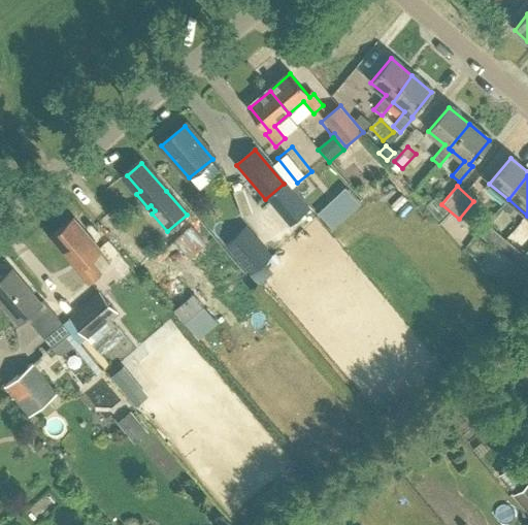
[(344,189),(317,215),(332,231),(359,204),(344,189)]
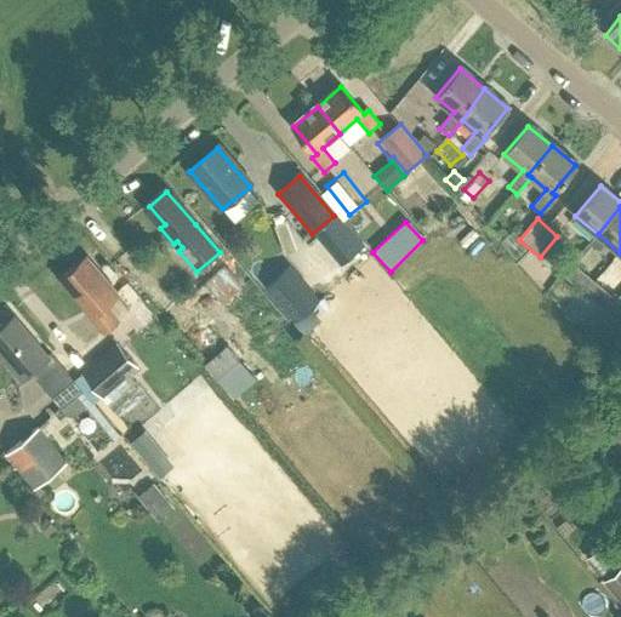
[(553,249),(543,261),(563,276),(573,266),(553,249)]
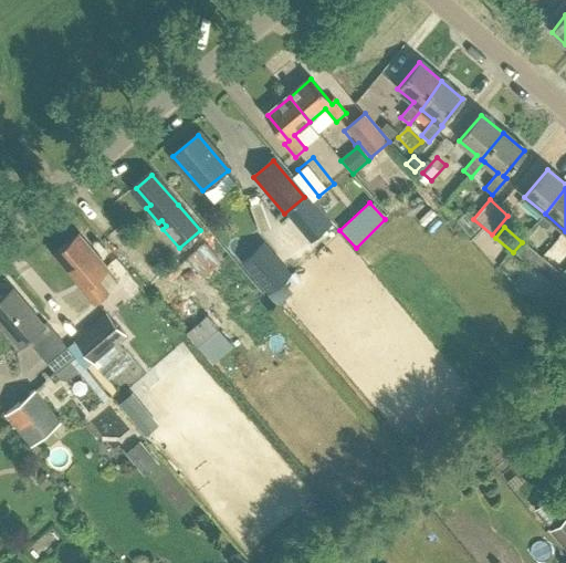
[(86,289),(97,303),(109,292),(97,278),(108,270),(80,236),(61,251),(77,271),(72,275),(84,290),(86,289)]
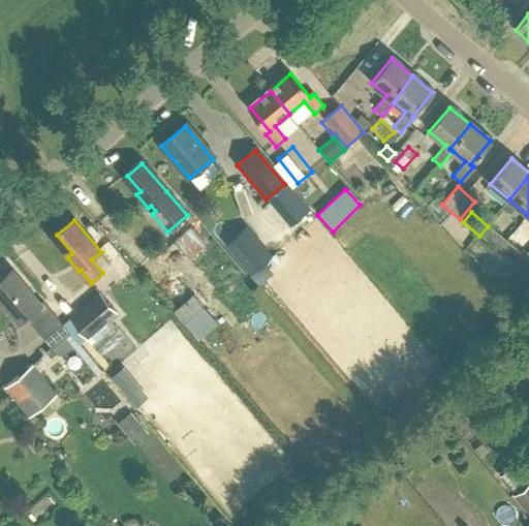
[(488,226),(479,236),(498,251),(506,242),(488,226)]
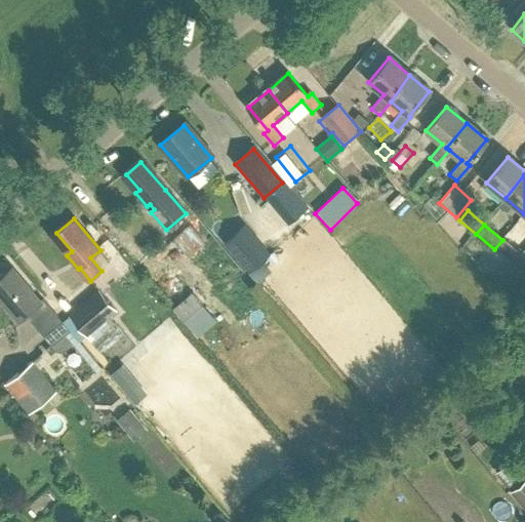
[(244,227),(225,244),(249,273),(269,255),(244,227)]
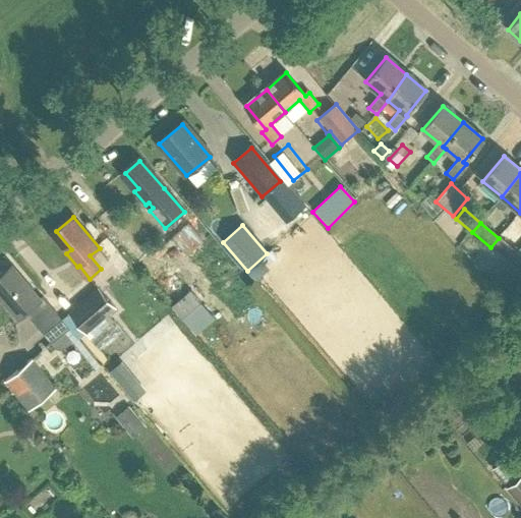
[(188,226),(171,240),(185,256),(203,243),(188,226)]
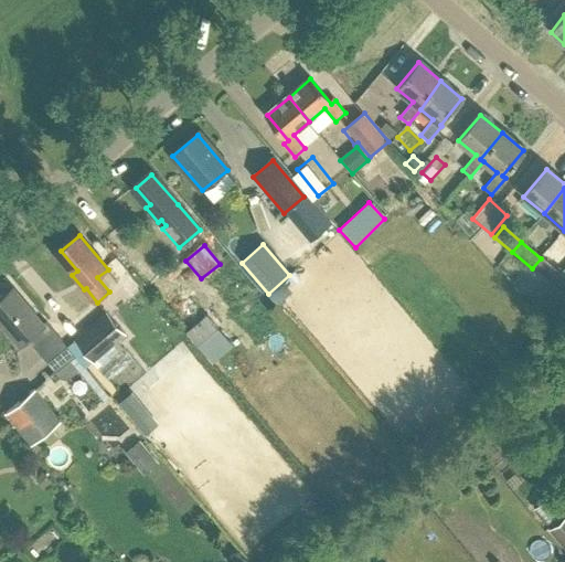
[(541,258),(532,268),(552,286),(561,275),(541,258)]
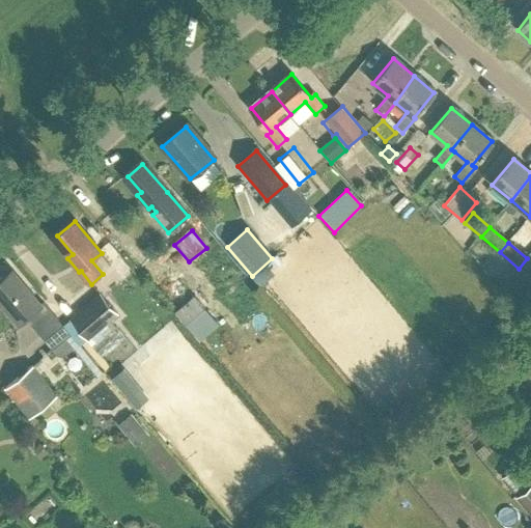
[(530,261),(527,258),(519,269),(530,278),(530,261)]
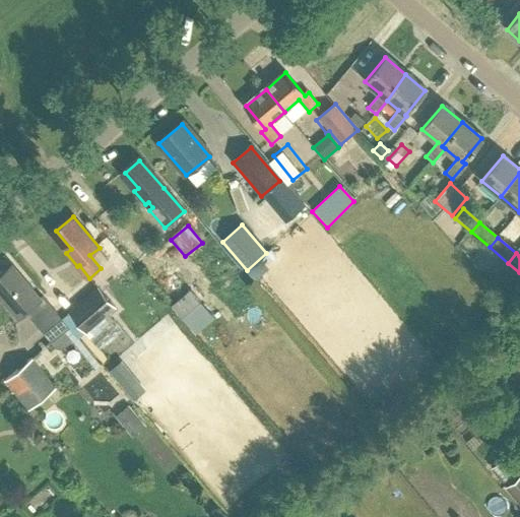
[(11,266),(0,275),(0,293),(5,300),(2,302),(16,321),(25,314),(41,333),(58,319),(42,299),(39,301),(11,266)]
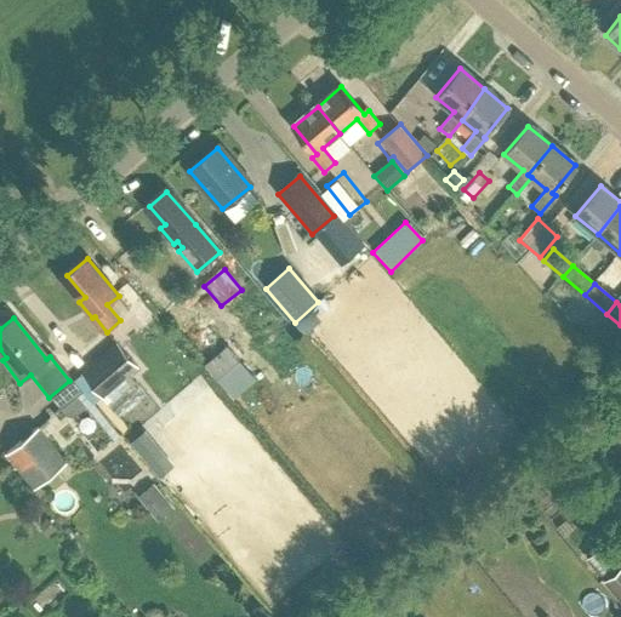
[(239,337),(215,353),(233,381),(257,365),(239,337)]
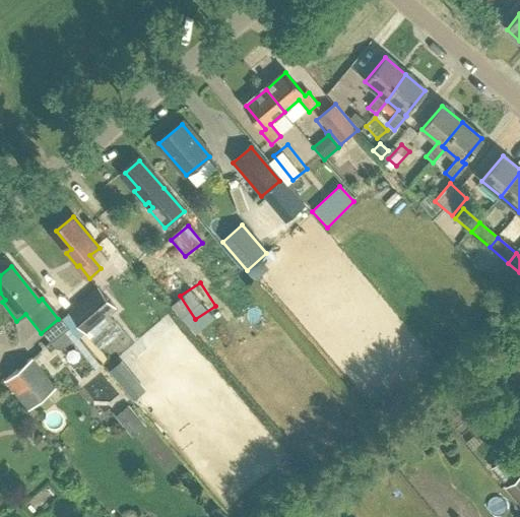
[(68,314),(86,334),(116,309),(98,287),(68,314)]
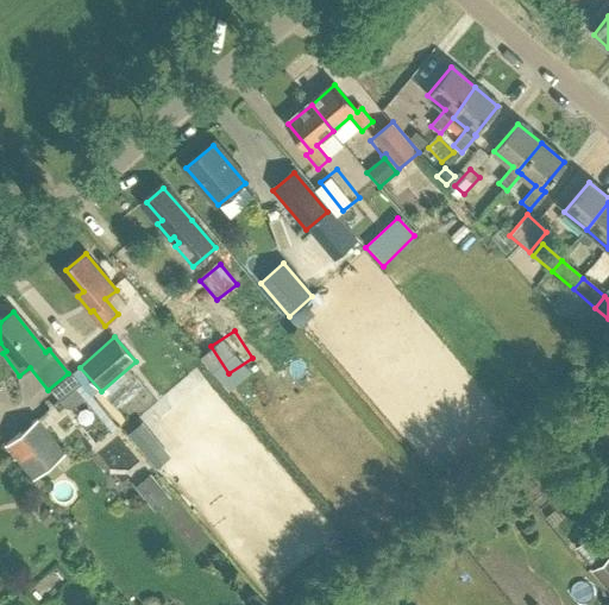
[(136,371),(118,398),(130,405),(148,378),(136,371)]
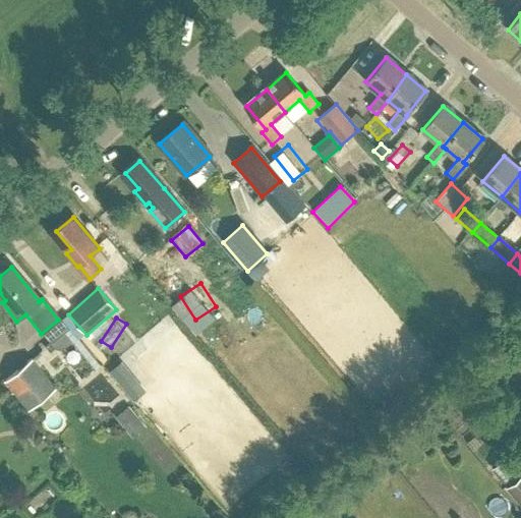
[(64,334),(51,344),(56,350),(62,351),(71,343),(64,334)]
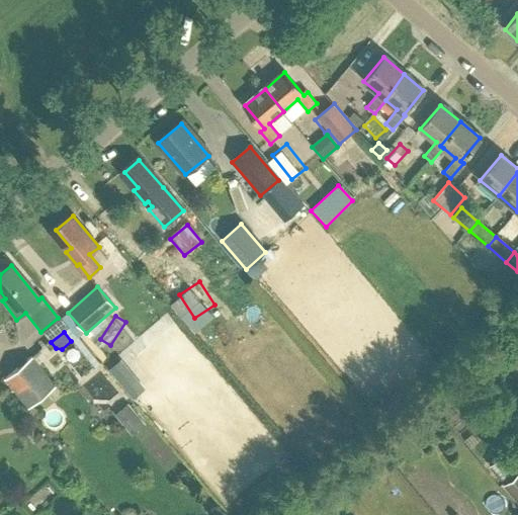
[(5,379),(28,408),(55,385),(31,357),(5,379)]
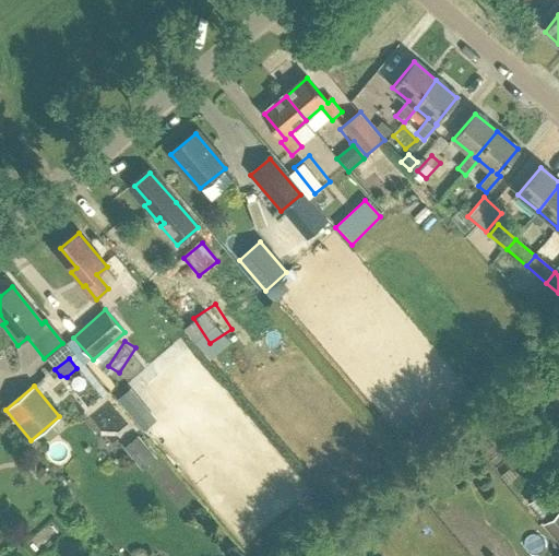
[(130,389),(117,400),(143,432),(156,422),(130,389)]
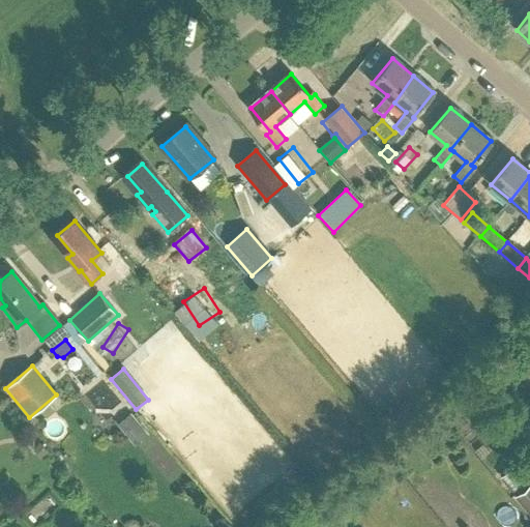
[(130,414),(116,426),(134,447),(148,436),(130,414)]
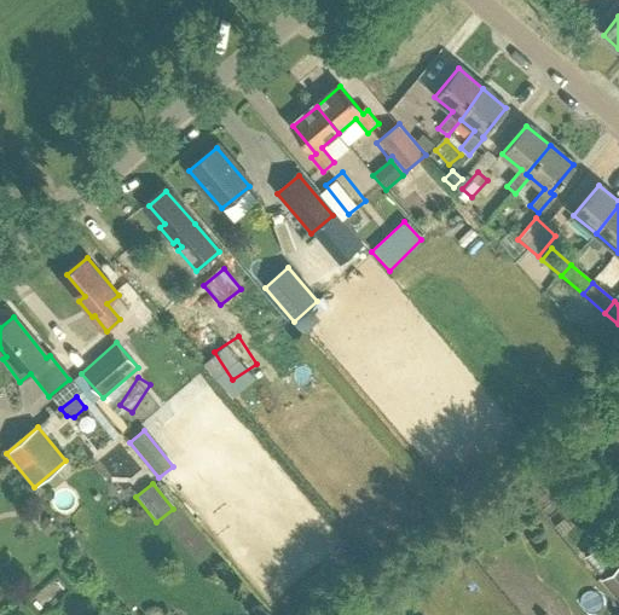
[(618,604),(618,555),(607,541),(583,562),(618,604)]
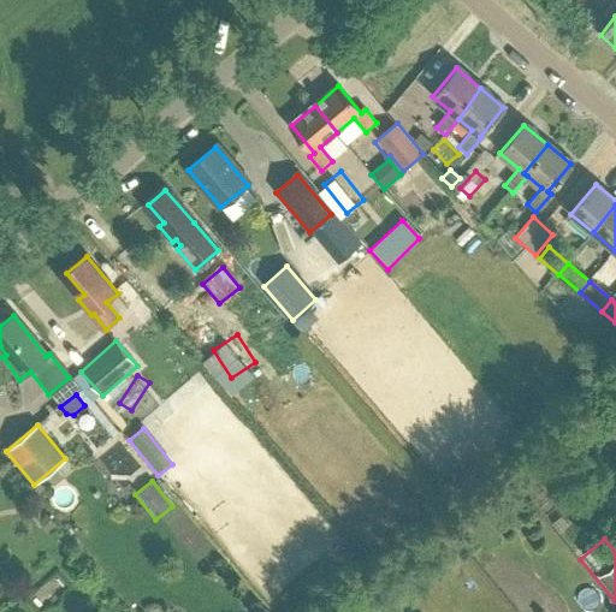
[(45,584),(37,599),(51,606),(59,592),(45,584)]
